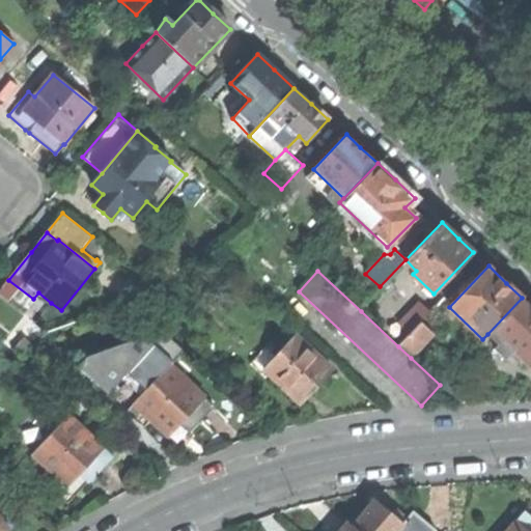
[(530,306),(522,298),(487,334),(498,344),(493,350),(502,359),(512,347),(530,365),(530,306)]
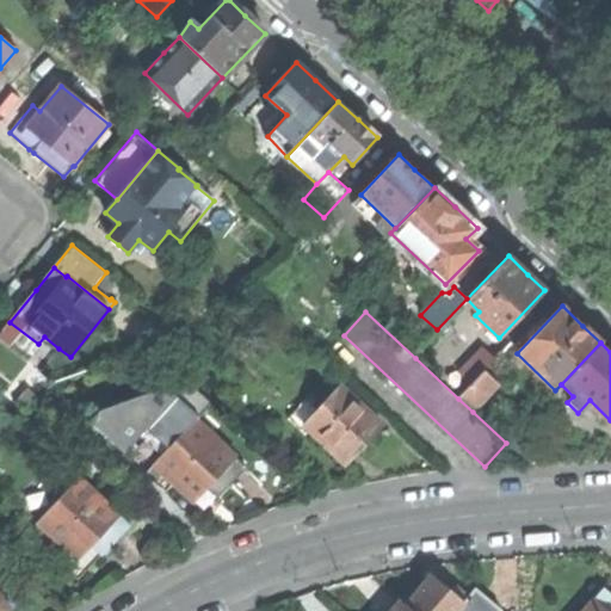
[(457,372),(470,386),(483,370),(495,358),(482,346),(457,372)]
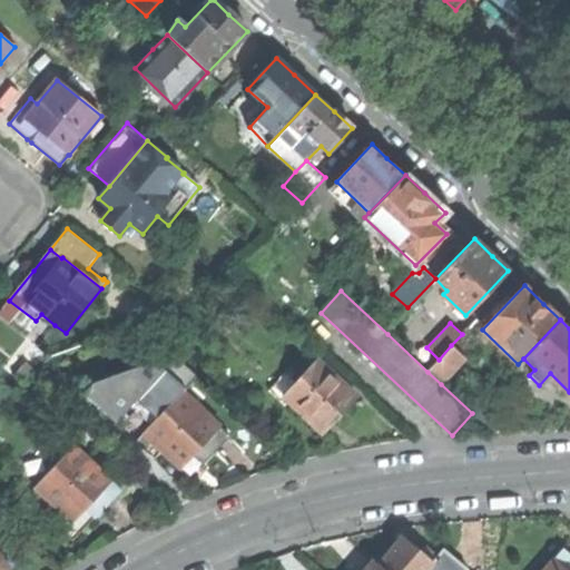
[(439,360),(428,372),(441,384),(464,357),(451,345),(439,360)]
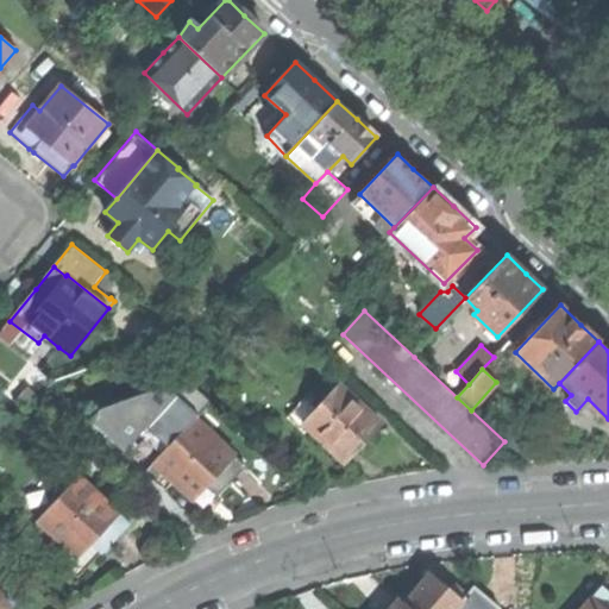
[(145,427),(167,446),(194,416),(203,407),(208,401),(187,382),(175,395),(145,427)]
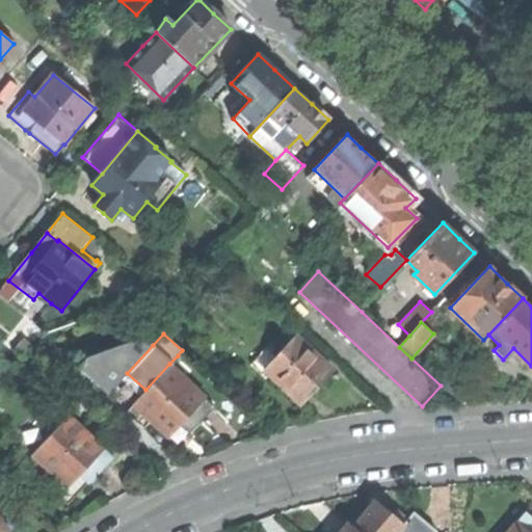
[(296,336),(275,356),(264,369),(269,374),(301,404),(319,387),(334,371),(296,336)]
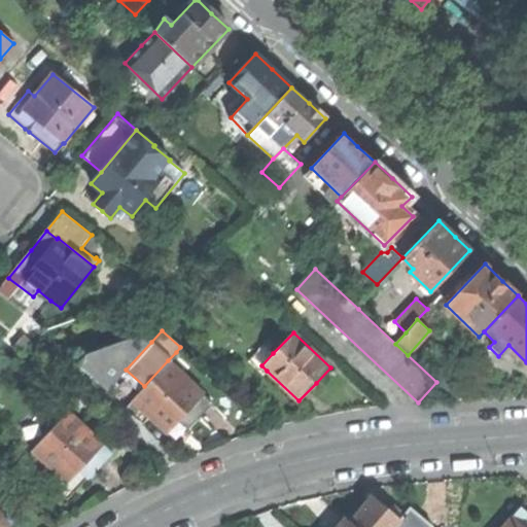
[(110,386),(126,370),(151,342),(142,334),(85,354),(76,363),(100,385),(104,381),(110,386)]
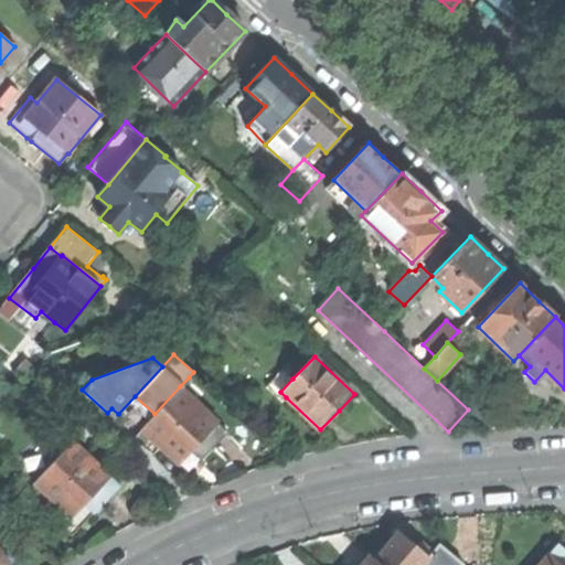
[(283,402),(286,397),(280,392),(292,379),(283,370),(266,387),(283,402)]
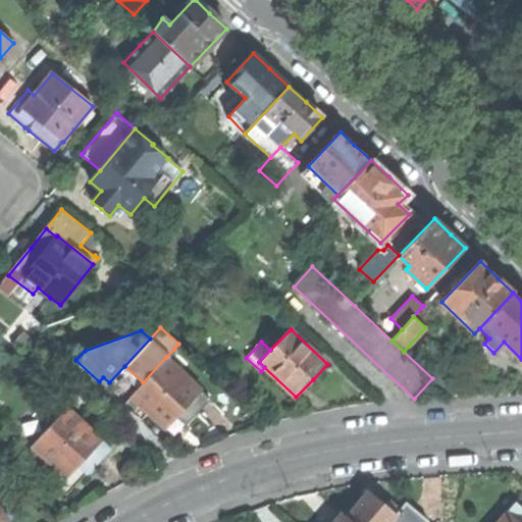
[(176,417),(201,392),(202,390),(180,370),(166,357),(143,382),(129,397),(165,431),(177,418),(176,417)]
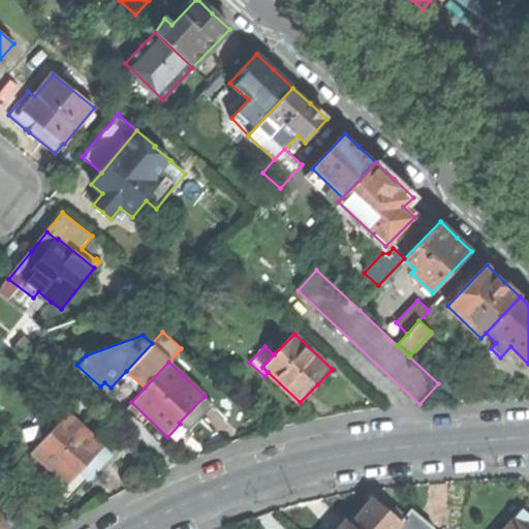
[(107,392),(111,387),(104,382),(100,386),(107,392)]
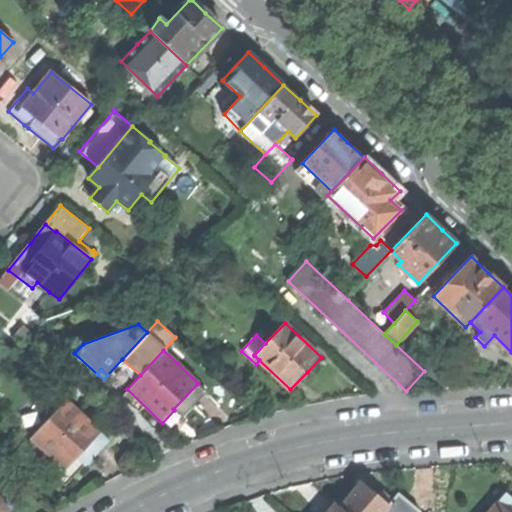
[(174,410),(182,417),(188,411),(206,392),(197,384),(173,409),(174,410)]
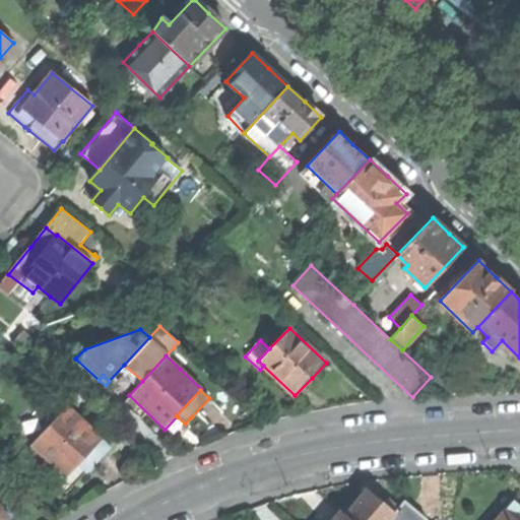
[(83,458),(92,466),(110,448),(101,440),(102,439),(67,407),(31,446),(52,464),(66,477),(78,464),(83,458)]
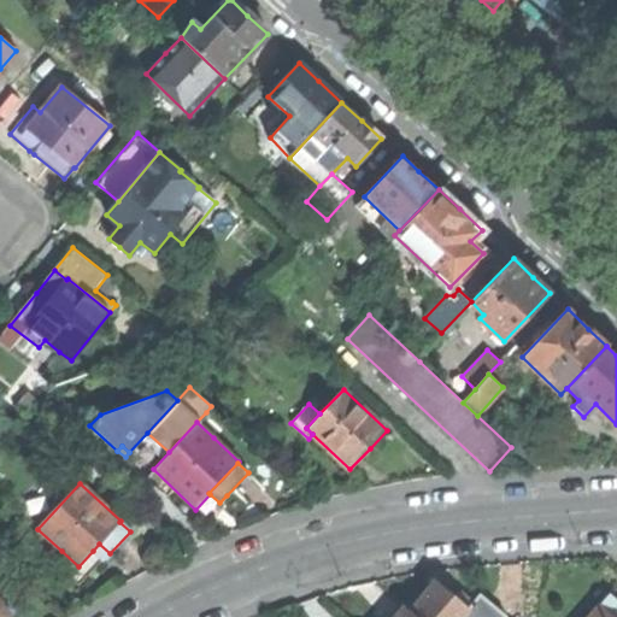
[(205,518),(219,503),(210,494),(195,510),(205,518)]
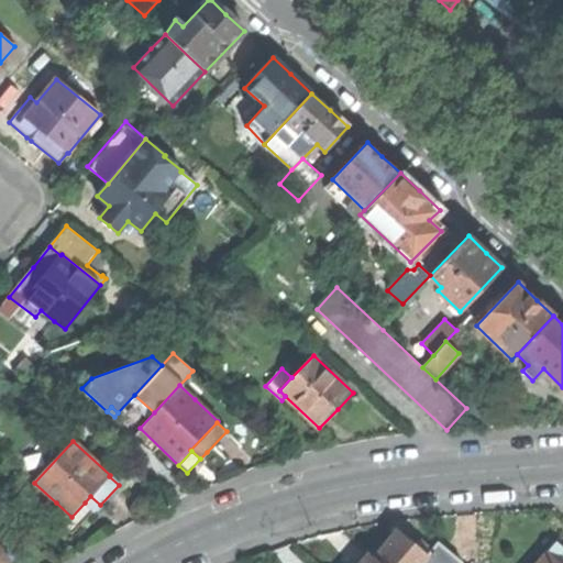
[(90,496),(85,503),(95,511),(97,509),(100,505),(90,496)]
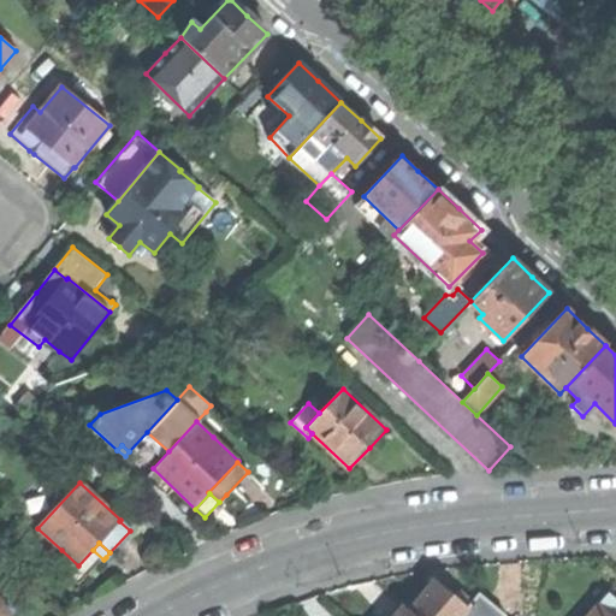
[(104,560),(93,550),(78,566),(61,550),(52,561),(80,586),(104,560)]
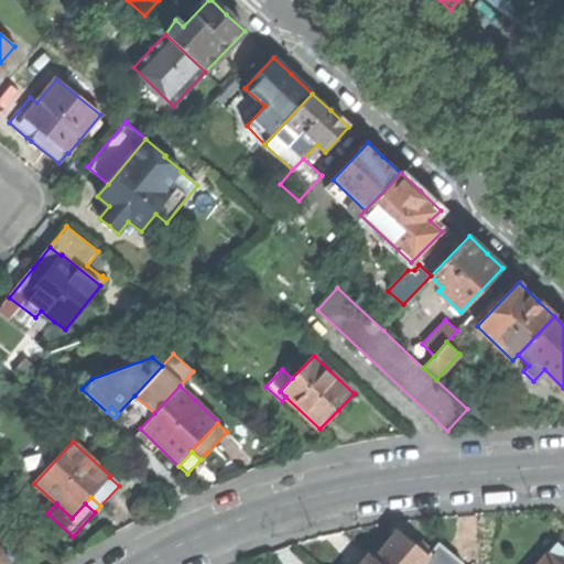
[(398,531),(373,560),(379,563),(420,563),(427,556),(411,543),(398,531)]
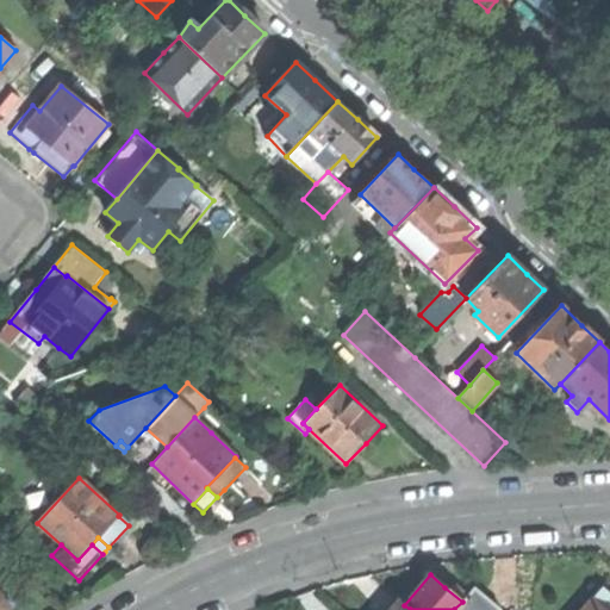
[(462,602),(454,609),(499,609),(500,609),(480,592),(474,587),(470,593),(462,602)]
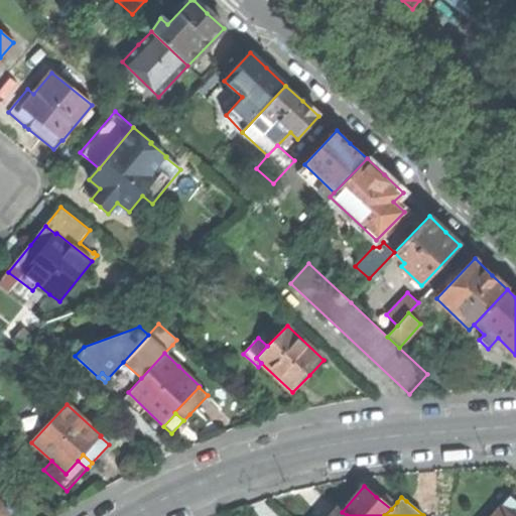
[(515,515),(515,503),(510,497),(502,506),(501,505),(491,515),(515,515)]
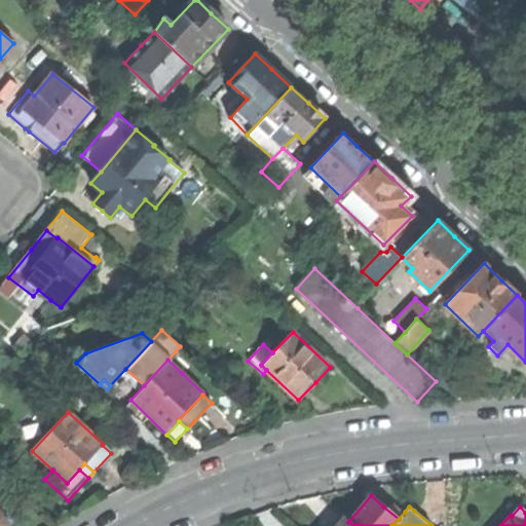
[(0,525),(6,525),(9,524),(0,516),(2,514),(0,512),(0,525)]
